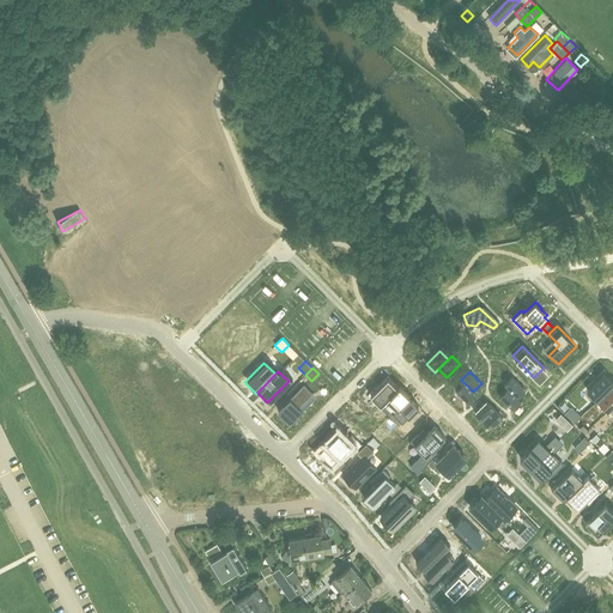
[(612,381),(604,372),(587,389),(598,400),(612,384),(612,381)]
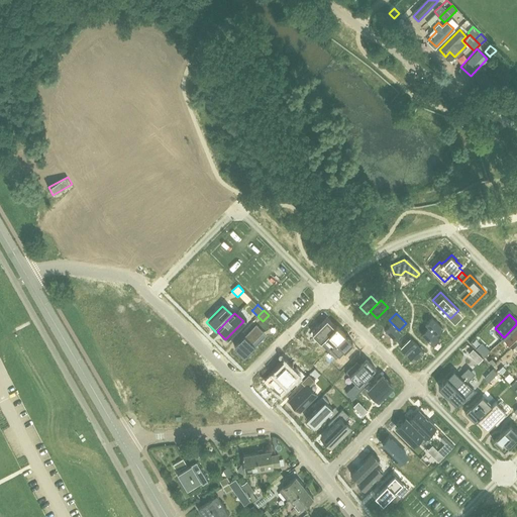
[(432,317),(425,324),(428,327),(436,335),(443,328),(432,317)]
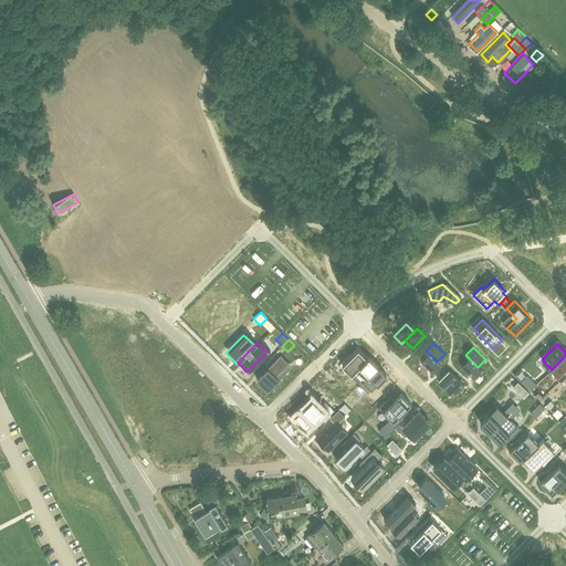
[(358,349),(342,366),(352,375),(367,358),(358,349)]
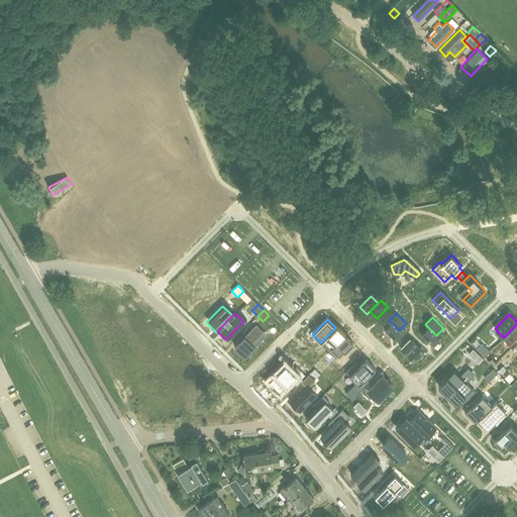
[(391,322),(385,329),(394,339),(401,332),(399,330),(391,322)]
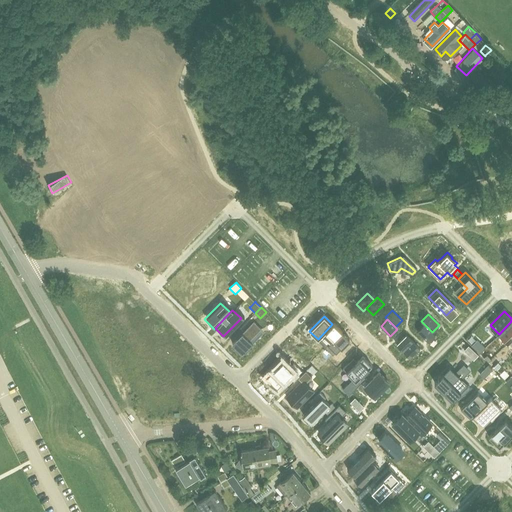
[(511,321),(499,334),(508,343),(509,342),(511,338),(511,321)]
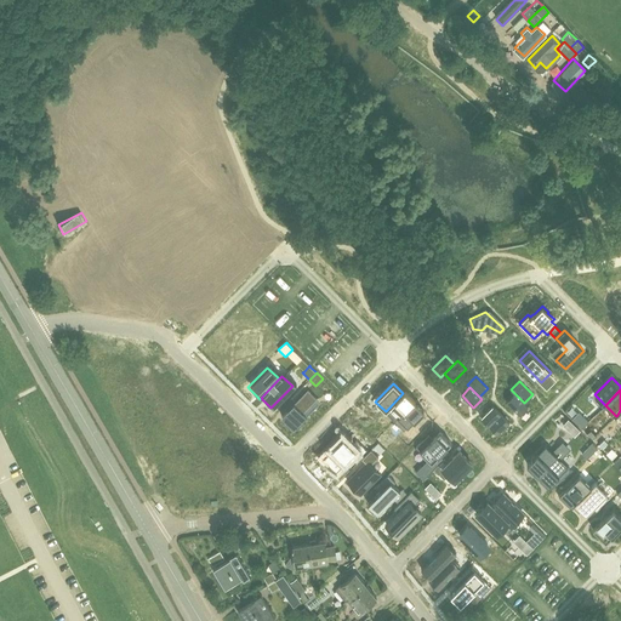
[(307,392),(281,417),(294,429),(306,417),(302,415),(315,400),(307,392)]
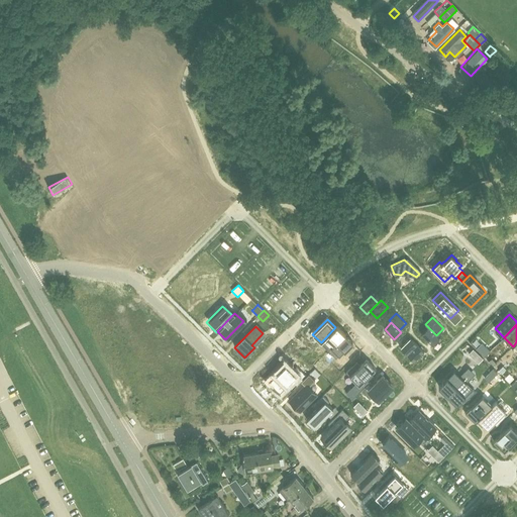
[(335,327),(321,342),(328,350),(343,335),(345,333),(337,326),(335,327)]
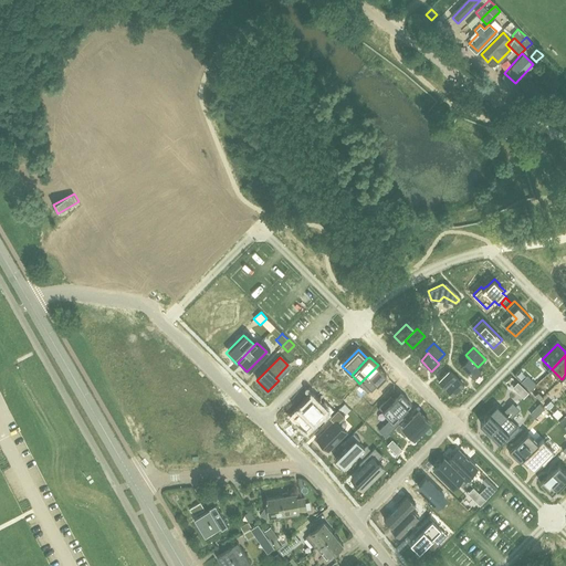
[(469,358),(461,366),(473,378),(481,370),(478,367),(469,358)]
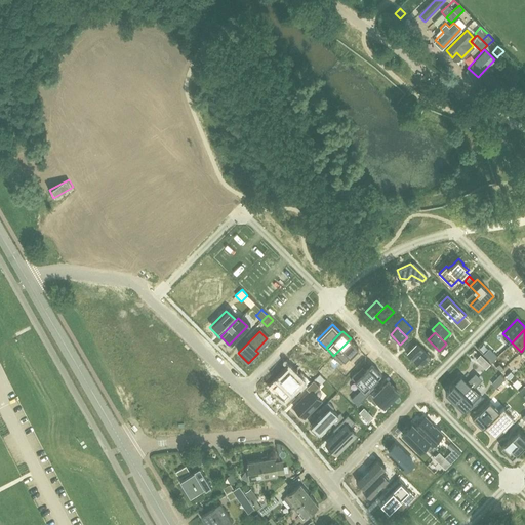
[(349,340),(333,356),(341,363),(358,347),(351,338),(349,340)]
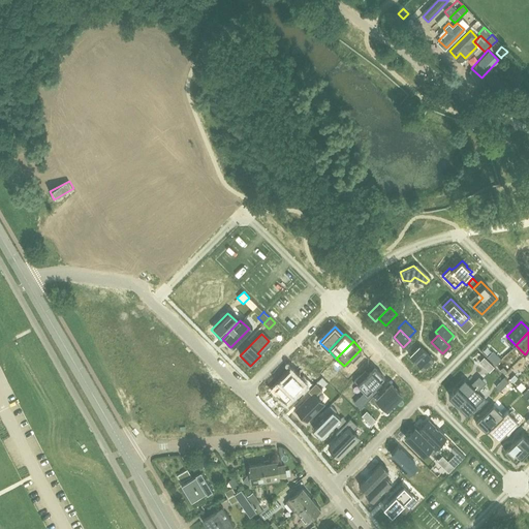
[(419,345),(409,355),(416,363),(427,352),(419,345)]
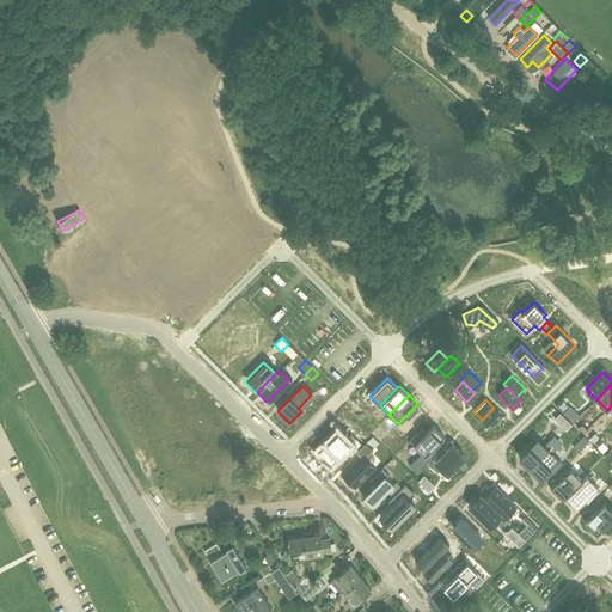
[(398,423),(393,428),(409,433),(415,426),(417,418),(421,420),(427,414),(417,404),(398,423)]
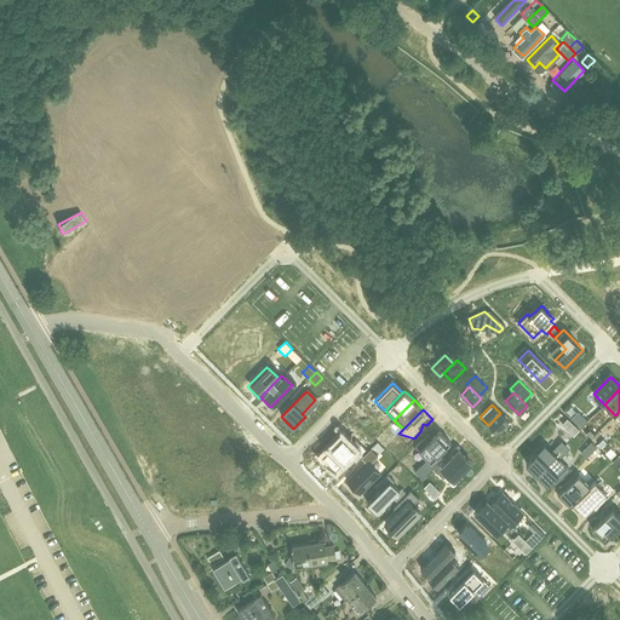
[(578,412),(570,418),(581,428),(587,422),(578,412)]
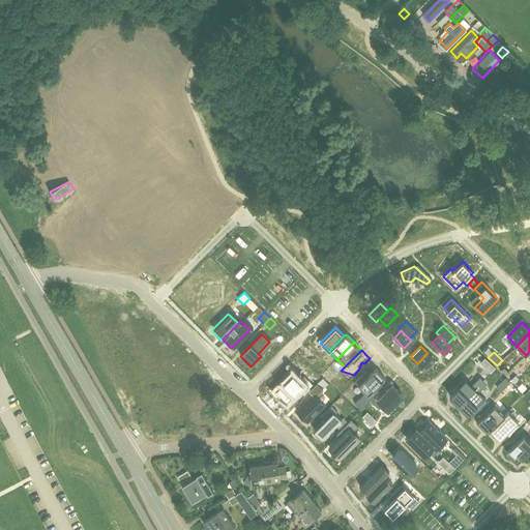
[(428,353),(417,363),(424,371),(435,360),(428,353)]
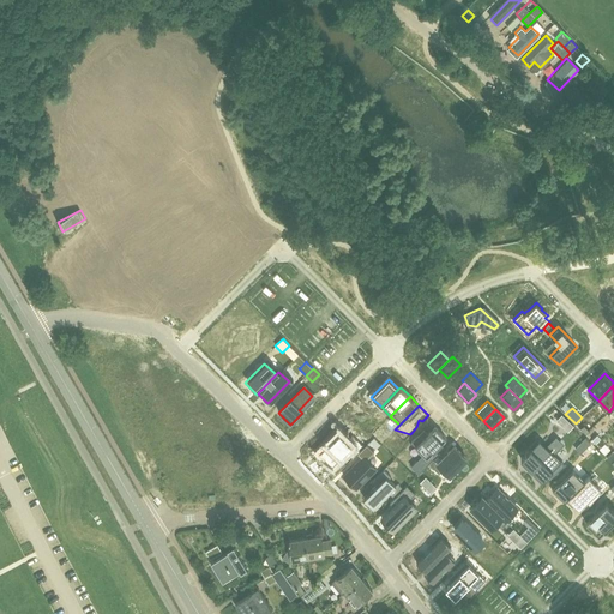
[(569,421),(564,427),(569,432),(573,426),(569,421)]
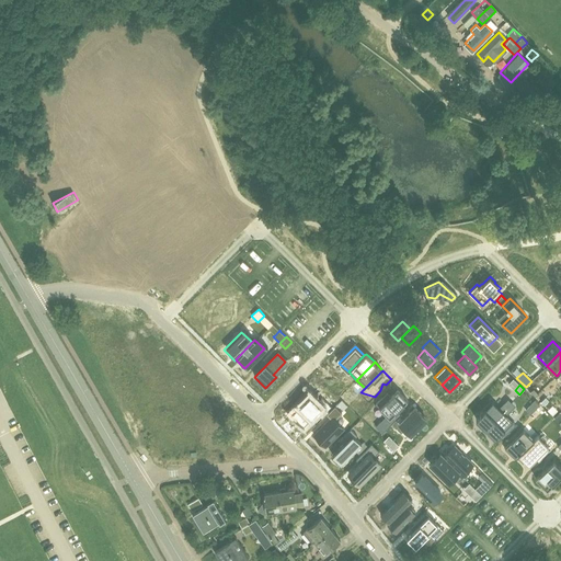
[(387,415),(376,426),(382,433),(392,423),(400,414),(397,411),(408,400),(398,390),(387,401),(382,397),(376,403),(387,415)]
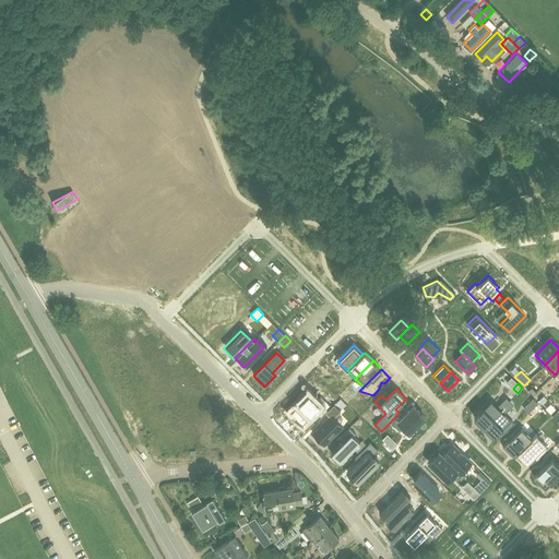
[(297,400),(286,411),(298,421),(306,414),(311,419),(325,404),(316,395),(310,400),(302,391),(296,397),(297,400)]
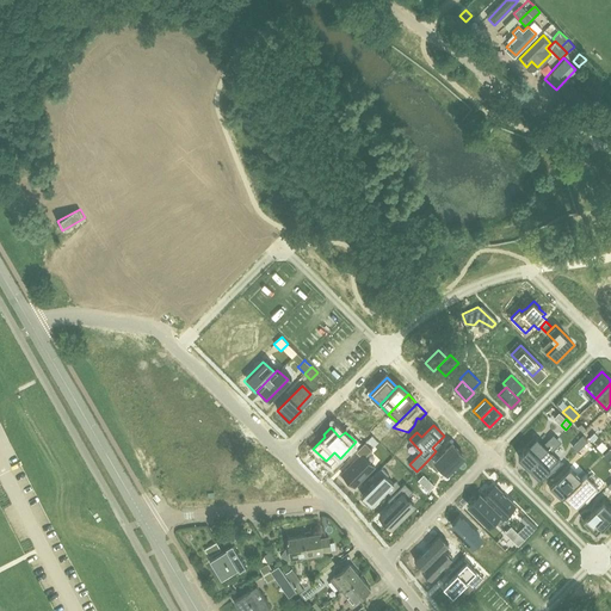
[(371,436),(368,439),(375,446),(378,442),(371,436)]
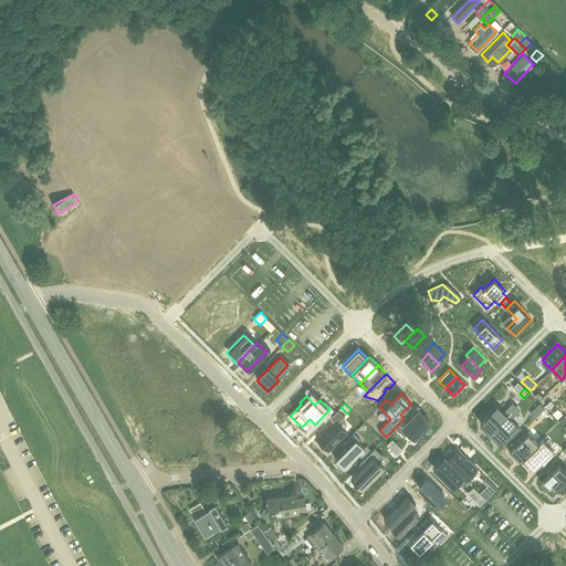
[(540,404),(535,408),(540,412),(544,408),(540,404)]
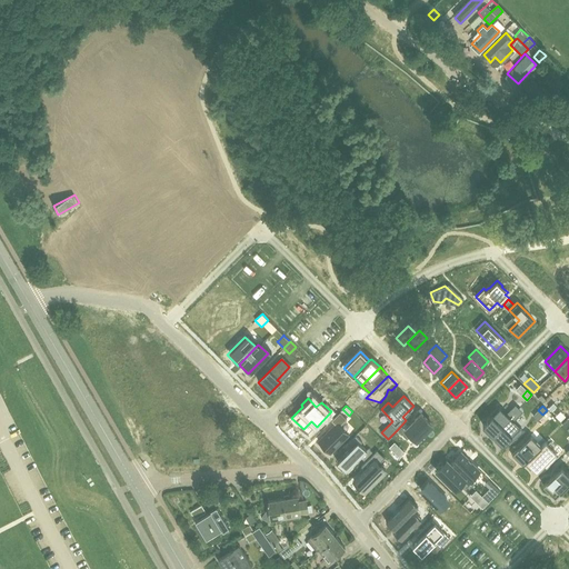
[(500,407),(482,425),(492,435),(515,412),(510,408),(506,413),(500,407)]
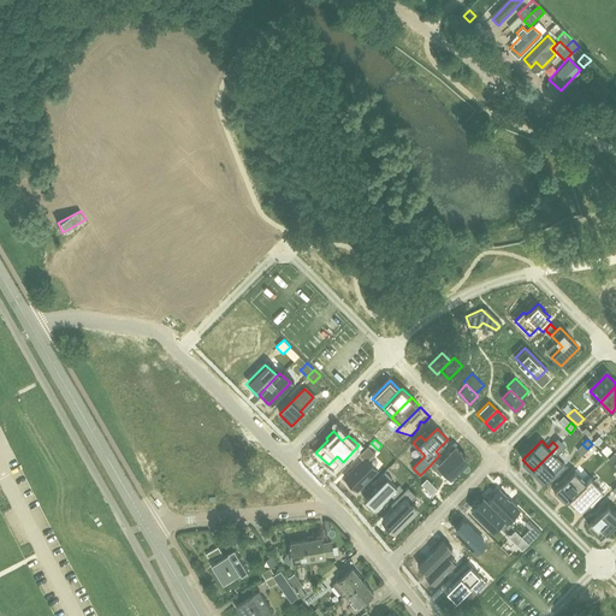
[(592,444),(587,449),(593,455),(598,450),(592,444)]
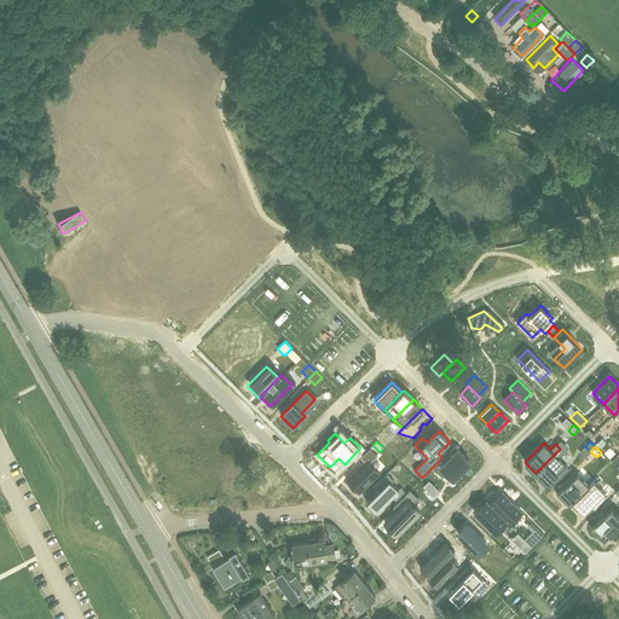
[(365,461),(346,480),(359,492),(379,473),(369,463),(377,456),(369,447),(362,456),(365,461)]
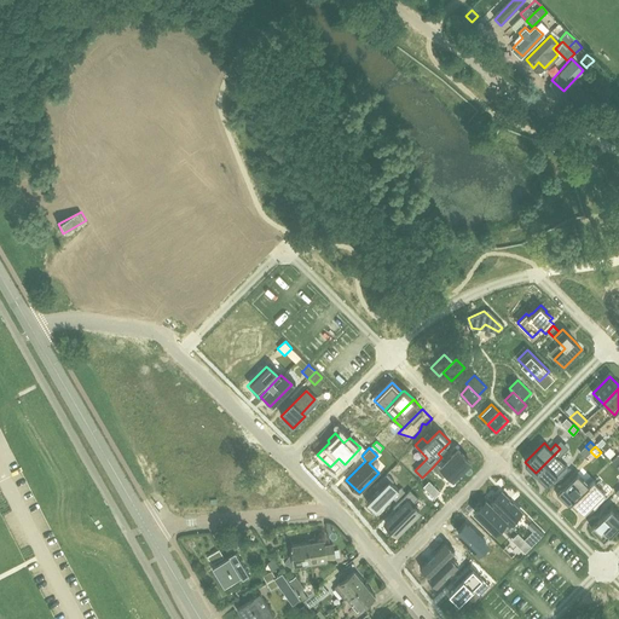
[(560,449),(536,473),(547,482),(553,476),(556,480),(570,468),(559,457),(563,452),(560,449)]
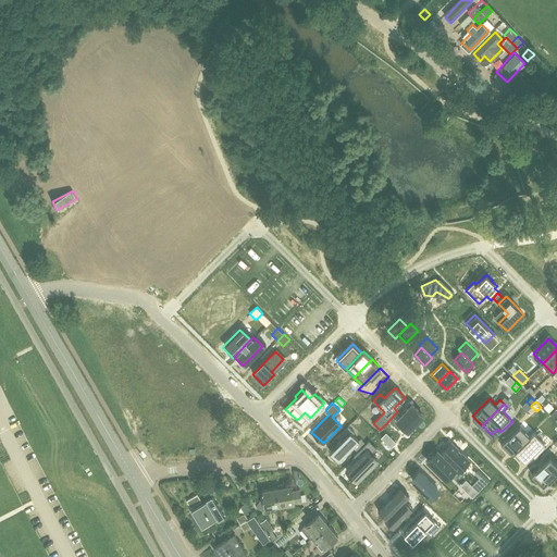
[(397,411),(390,420),(398,429),(403,424),(408,430),(423,416),(412,405),(403,415),(398,411),(397,411)]
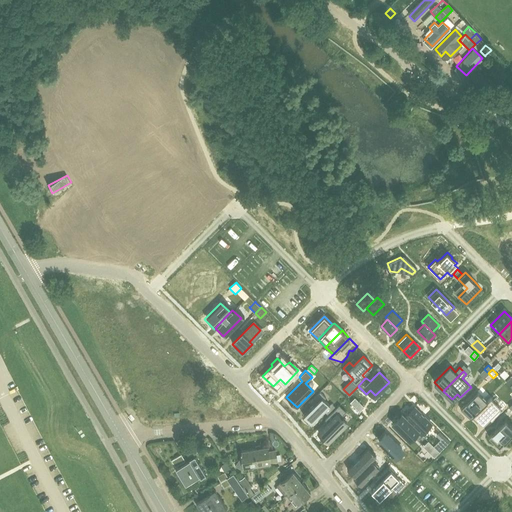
[(314,405),(303,415),(312,423),(330,405),(324,399),(326,397),(320,391),(310,401),(314,405)]
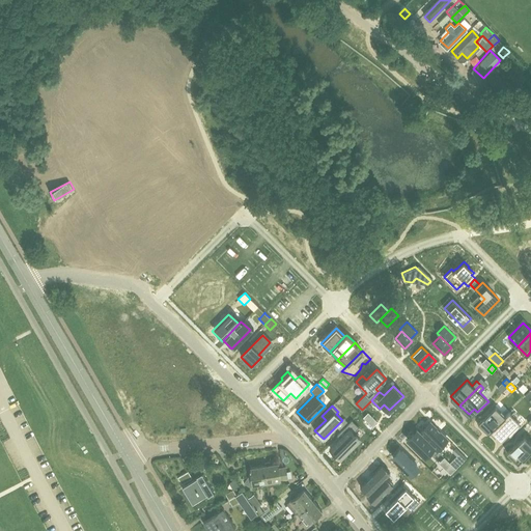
[(494,408),(476,425),(486,436),(504,418),(494,408)]
